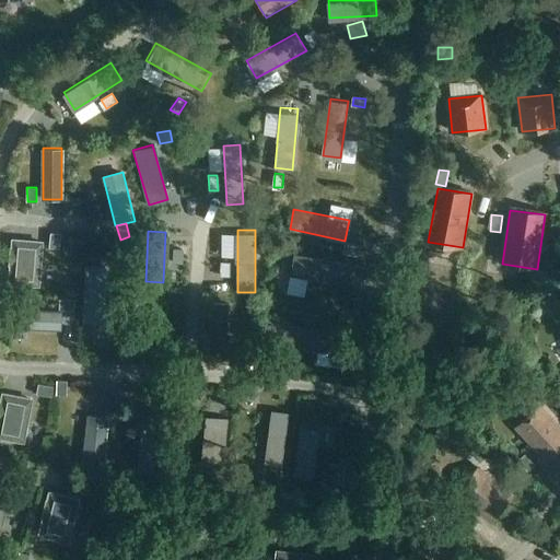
[(59,248),(60,233),(50,232),(49,247),(59,248)]
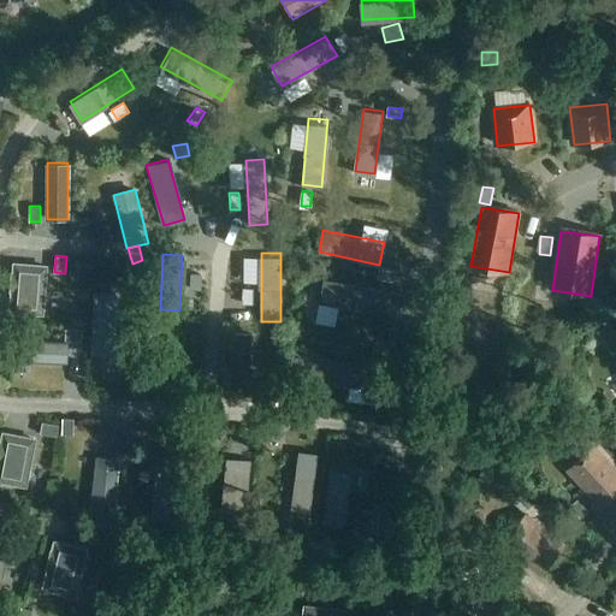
[(379,267),(378,277),(392,280),(394,271),(379,267)]
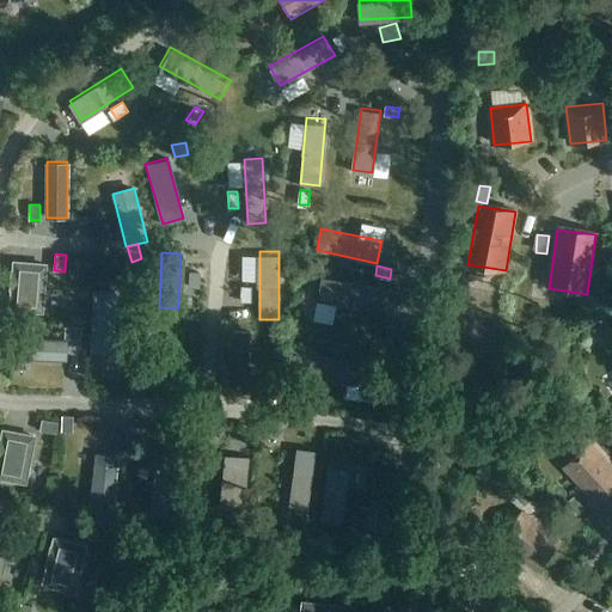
[(13,298),(13,306),(42,308),(44,270),(16,269),(16,277),(13,277),(12,298),(13,298)]
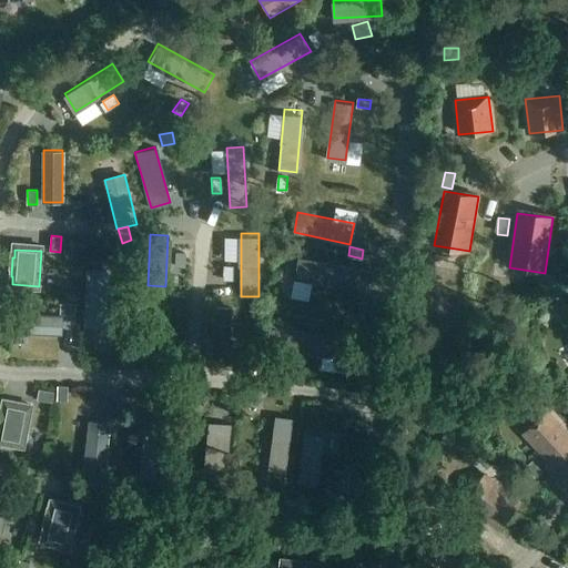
[(176,251),(175,266),(184,267),(185,251),(176,251)]
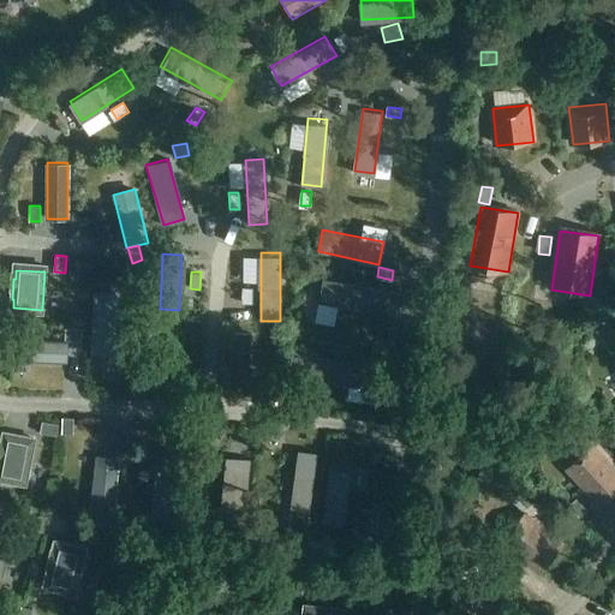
[(118,274),(118,286),(132,286),(132,274),(118,274)]
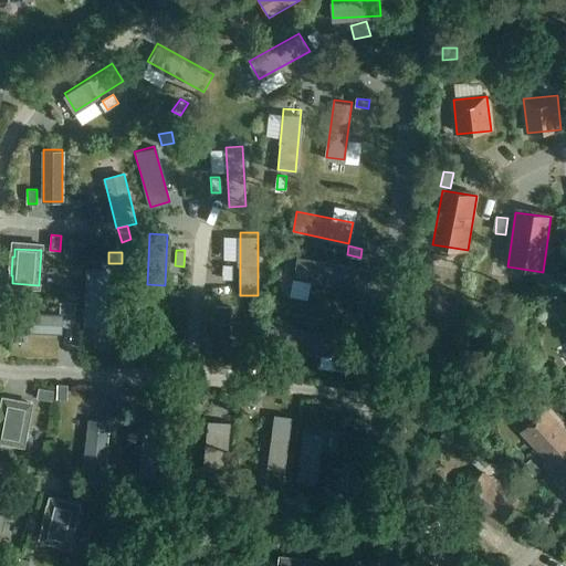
[(296,268),(294,278),(296,280),(305,281),(307,280),(353,289),(356,269),(300,258),(299,266),(296,268)]
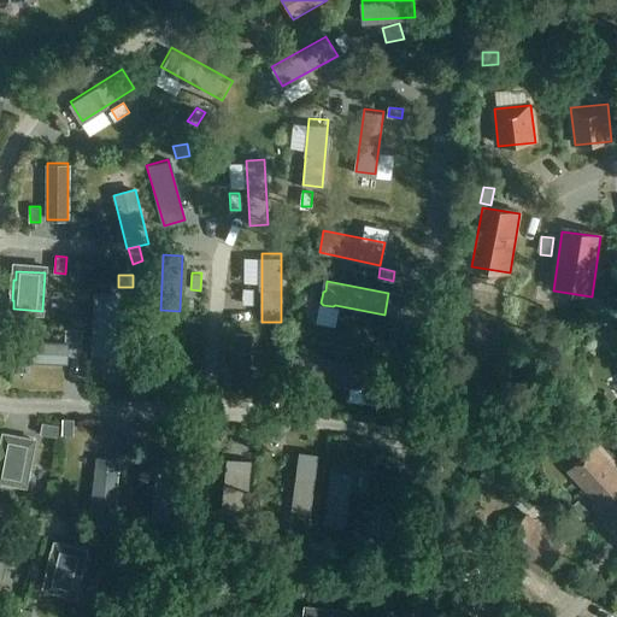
[(95,291),(93,354),(110,354),(112,292),(95,291)]
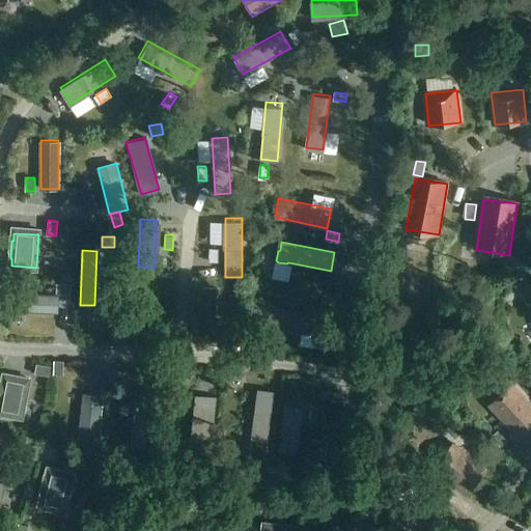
[(335,253),(333,262),(347,264),(350,256),(335,253)]
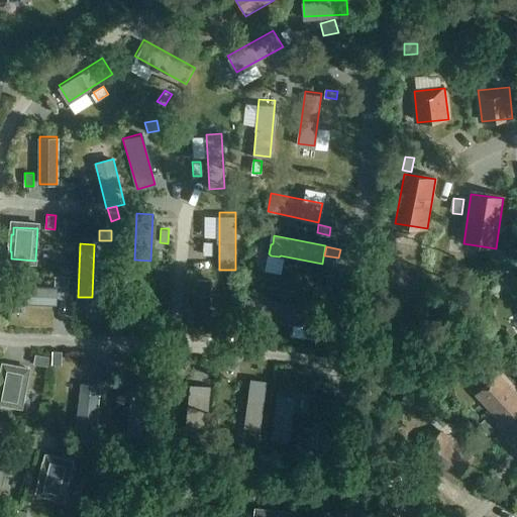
[(68,277),(53,277),(53,286),(68,286),(68,277)]
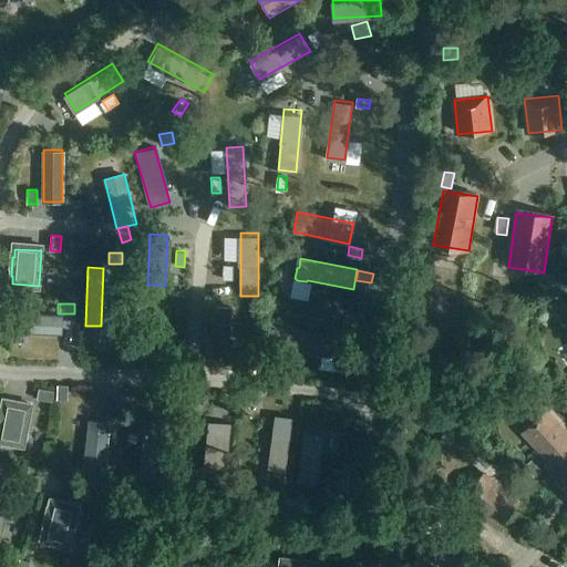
[(212,307),(212,353),(230,353),(230,307),(212,307)]
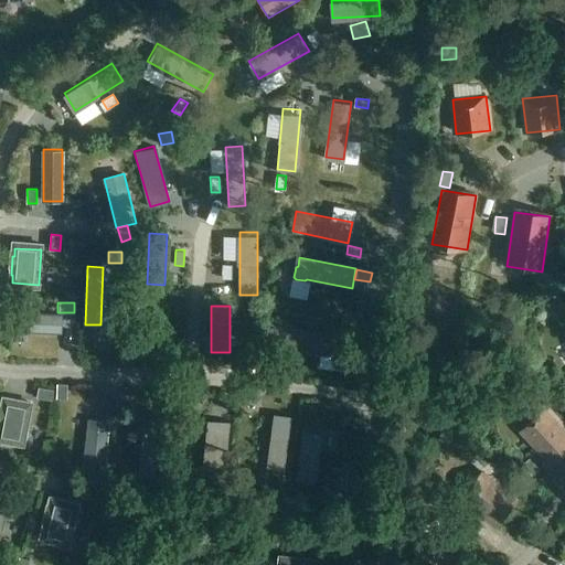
[(14,311),(13,331),(61,333),(62,313),(14,311)]
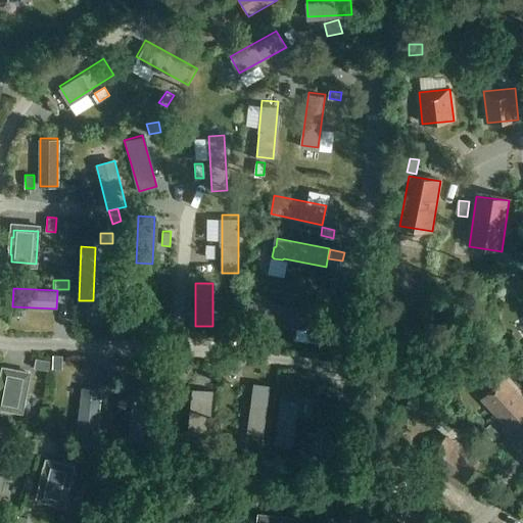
[(254,317),(256,302),(247,301),(246,316),(254,317)]
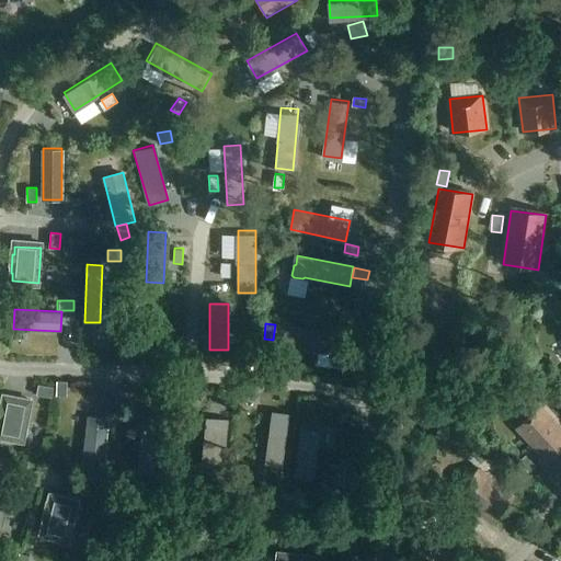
[(330,353),(331,354),(341,355),(342,354),(343,344),(342,343),(343,333),(286,327),(284,346),(330,353)]
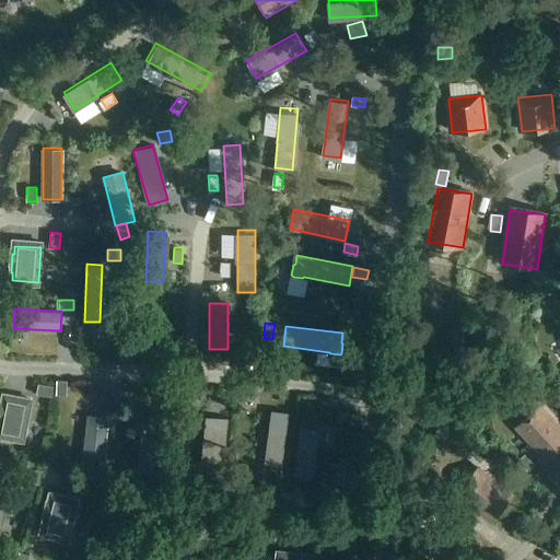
[(56,380),(56,394),(66,394),(66,380),(56,380)]
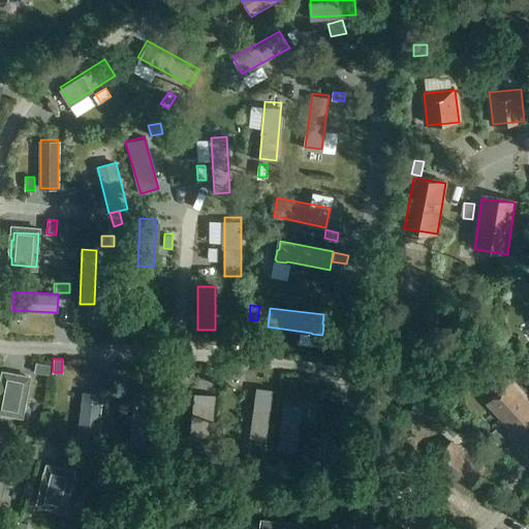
[(50,375),(51,366),(37,364),(35,372),(50,375)]
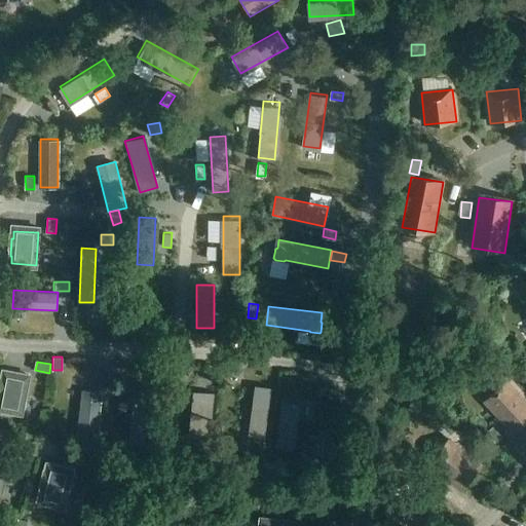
[(0,406),(22,411),(28,379),(4,375),(2,382),(1,381),(0,384),(0,406)]
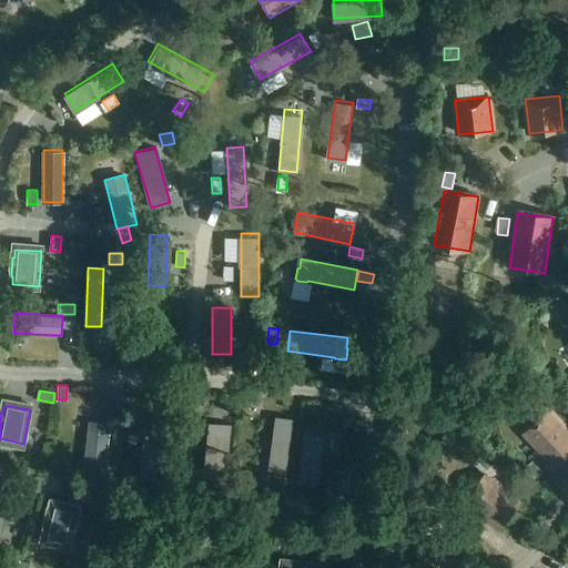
[(555,466),(567,454),(567,435),(547,413),(525,434),(555,466)]
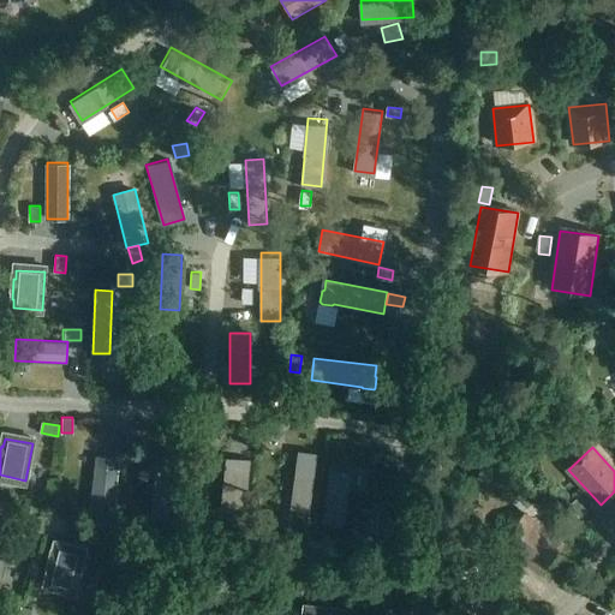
[(159,453),(151,514),(174,517),(181,457),(159,453)]
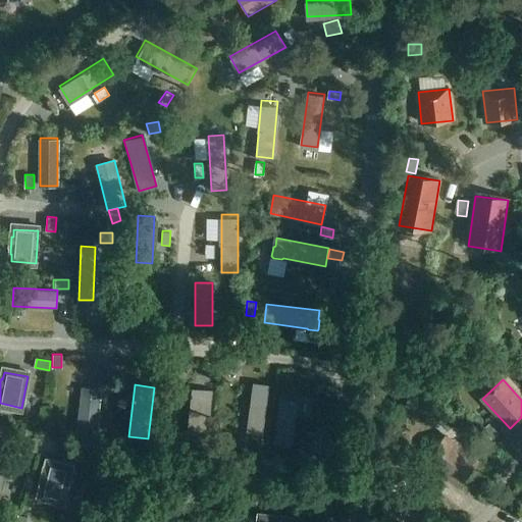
[(81,385),(75,432),(95,434),(100,387),(81,385)]
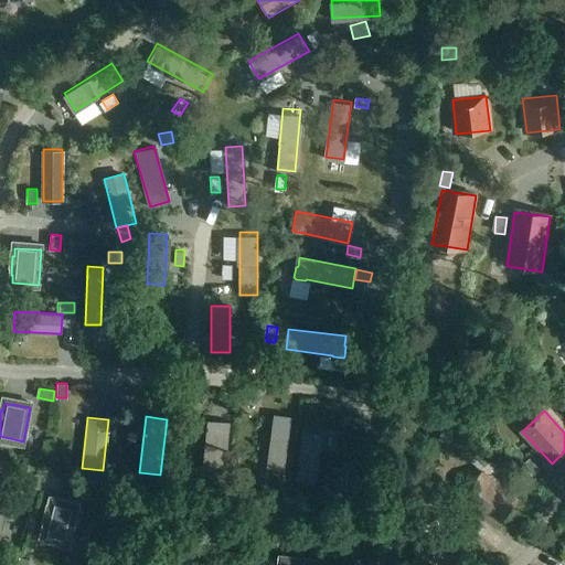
[(202,475),(223,477),(230,420),(208,418),(202,475)]
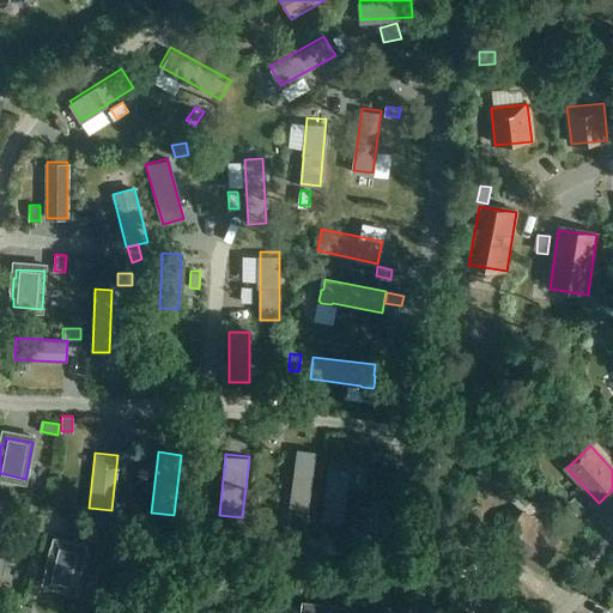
[(296,455),(289,509),(308,511),(314,457),(296,455)]
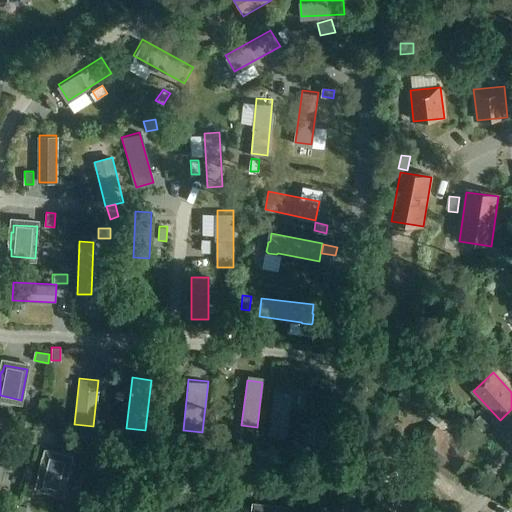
[(276,383),(270,433),(290,436),(296,386),(276,383)]
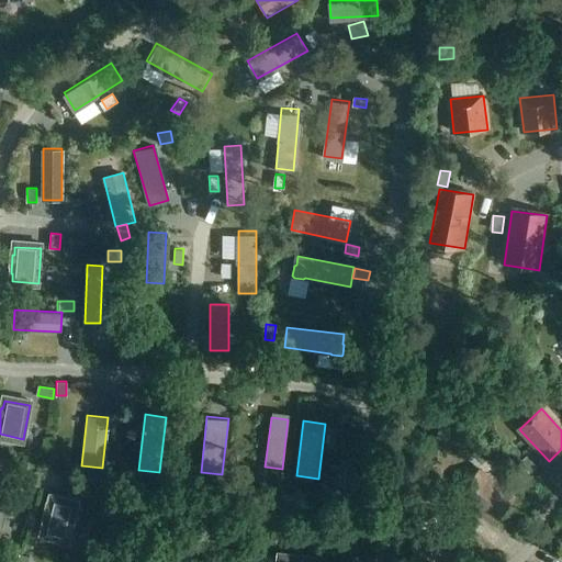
[(537,468),(527,457),(519,464),(529,474),(537,468)]
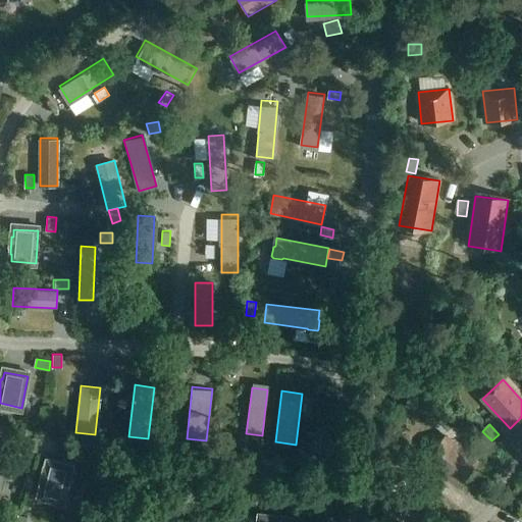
[(112,435),(111,442),(124,445),(125,436),(112,435)]
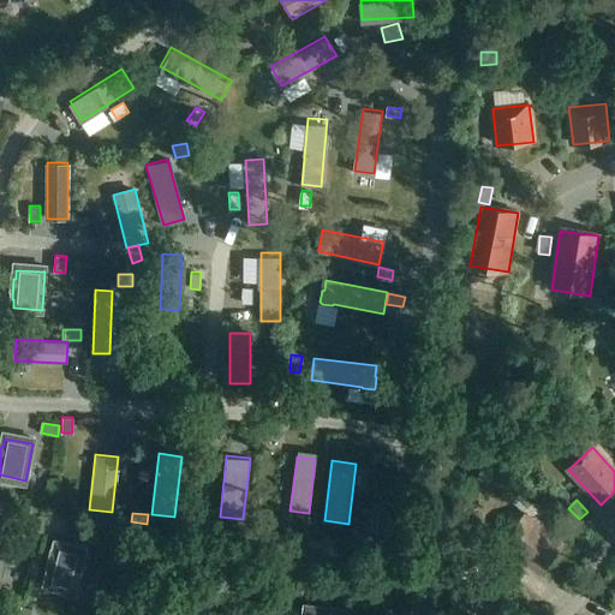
[(31,532),(42,533),(45,518),(34,515),(31,532)]
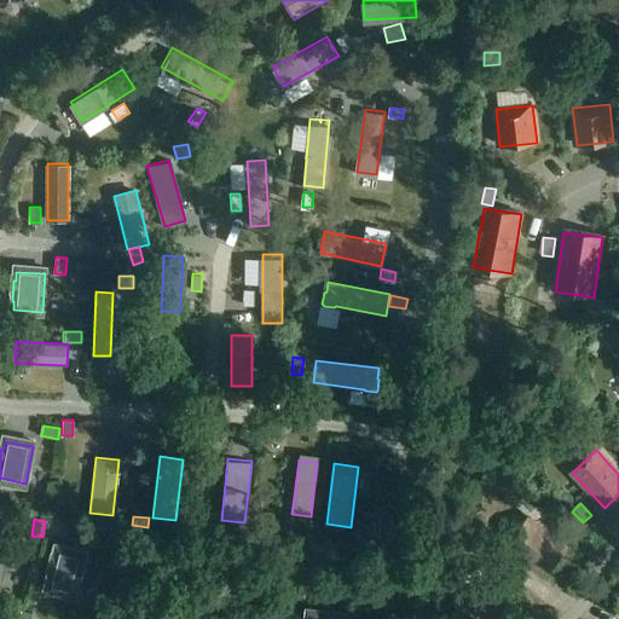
[(276,519),(275,528),(290,531),(291,520),(276,519)]
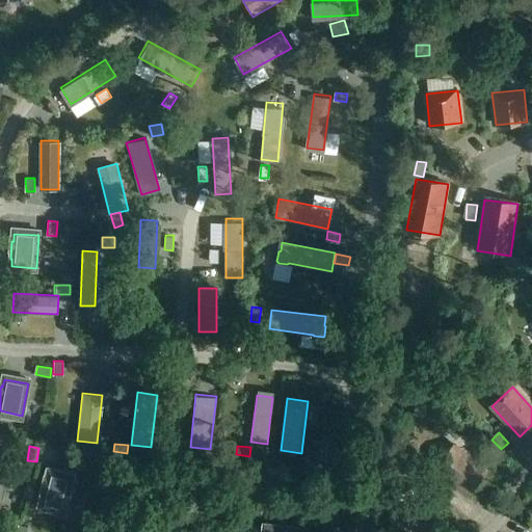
[(467,495),(486,473),(454,446),(435,468),(467,495)]
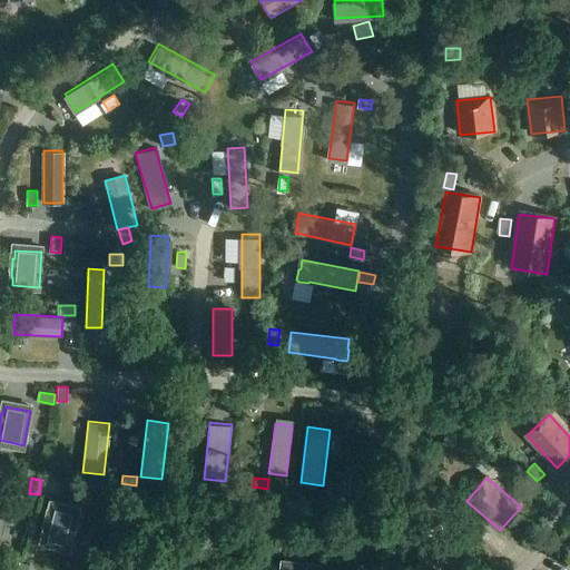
[(341,499),(342,490),(327,489),(326,498),(341,499)]
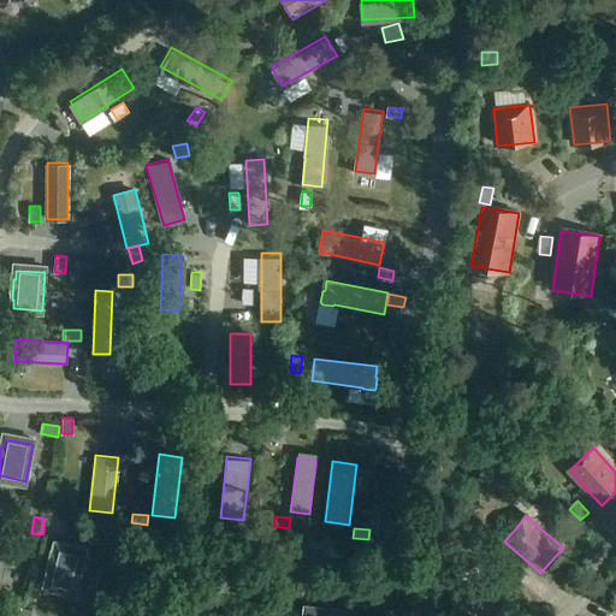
[(48,573),(46,581),(75,587),(82,550),(53,545),(52,554),(49,552),(46,573),(48,573)]
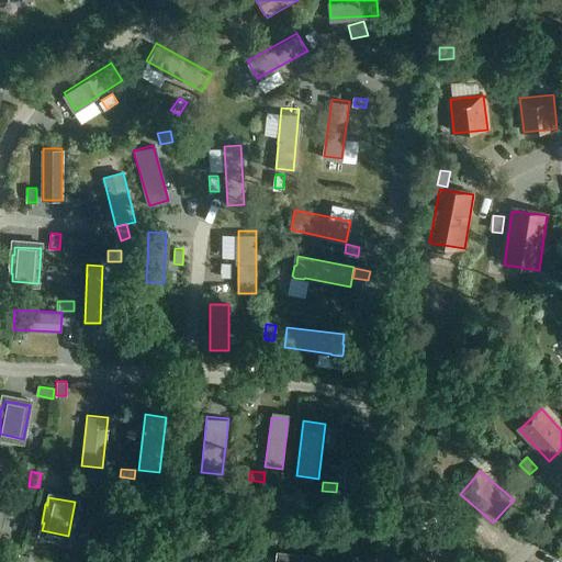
[(265,509),(259,521),(267,525),(272,513),(265,509)]
